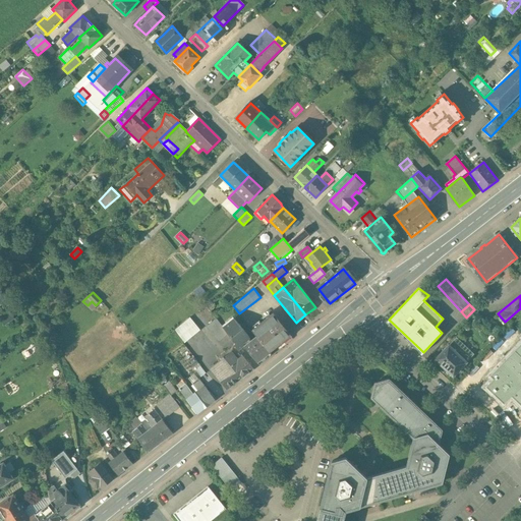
[(274,312),(252,330),(256,336),(270,352),(291,335),(274,312)]
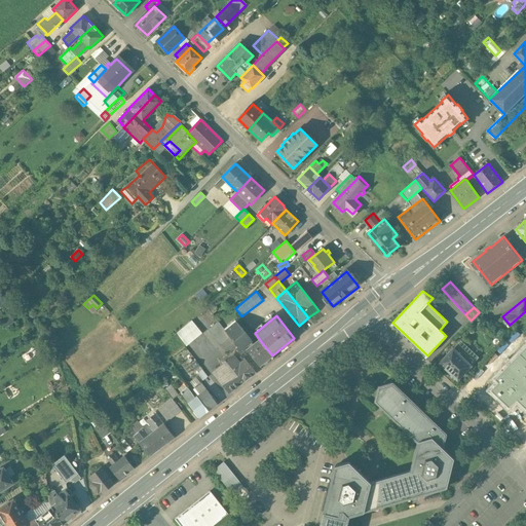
[(177,333),(187,345),(203,332),(192,320),(177,333)]
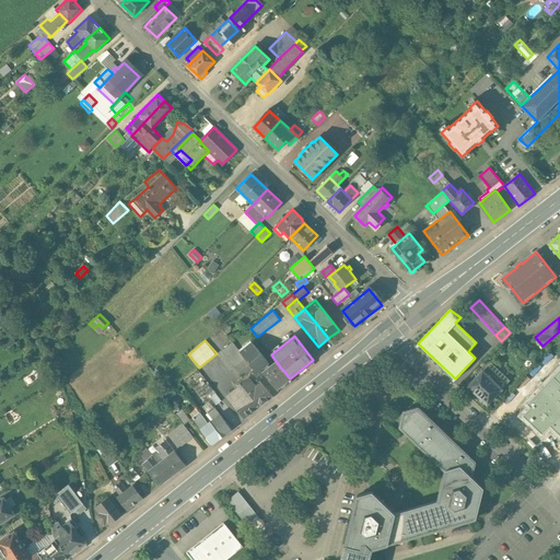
[(253,353),(245,343),(238,349),(246,359),(253,353)]
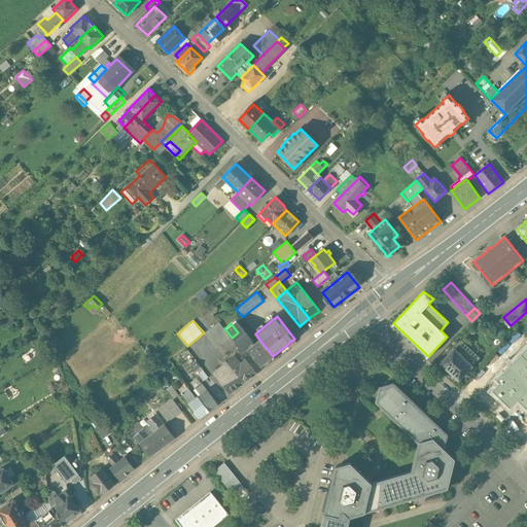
[(273,356),(259,340),(254,344),(252,342),(245,348),(262,369),(275,358),(273,356)]
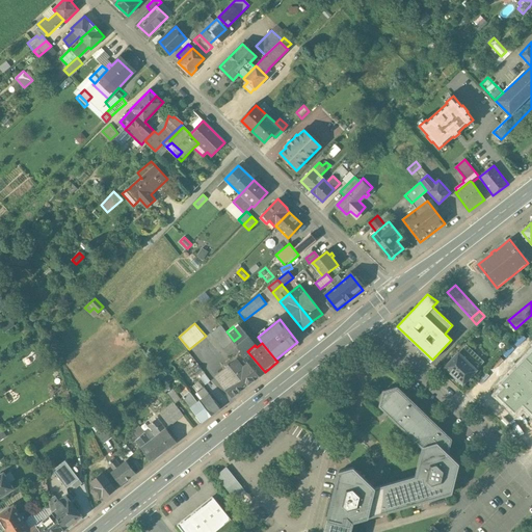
[(239,351),(234,345),(233,346),(235,348),(230,352),(233,356),(239,351)]
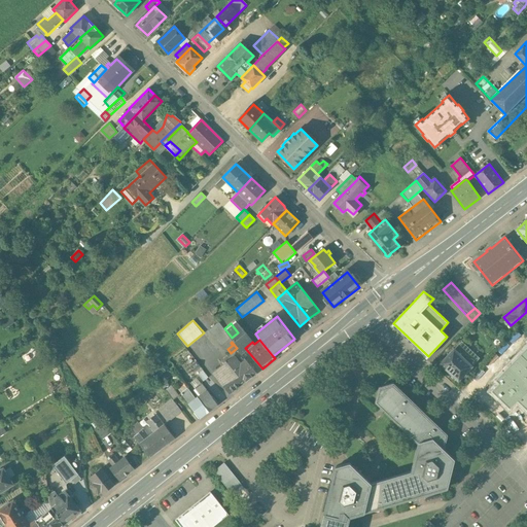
[(460,343),(441,363),(458,380),(479,359),(460,343)]
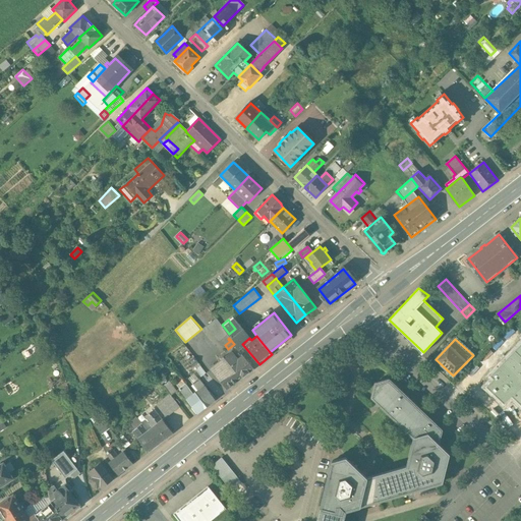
[(241,353),(236,346),(232,348),(233,350),(238,355),(241,353)]
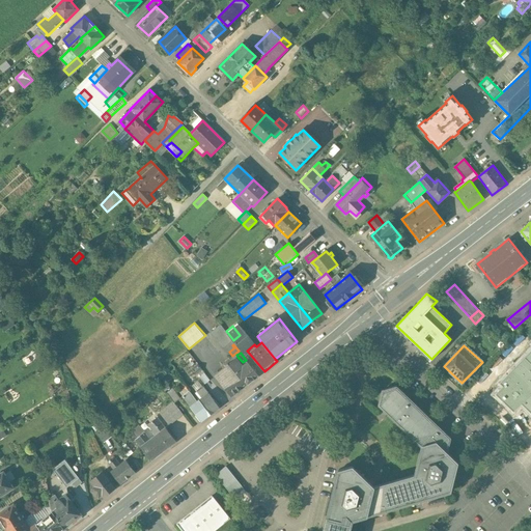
[(530,355),(529,357),(528,355),(527,355),(525,355),(522,358),(518,362),(518,363),(514,365),(514,368),(520,373),(516,378),(515,376),(513,379),(512,378),(498,392),(500,393),(499,394),(503,397),(496,404),(497,406),(495,407),(506,417),(507,416),(508,416),(515,408),(519,406),(530,417),(530,355)]
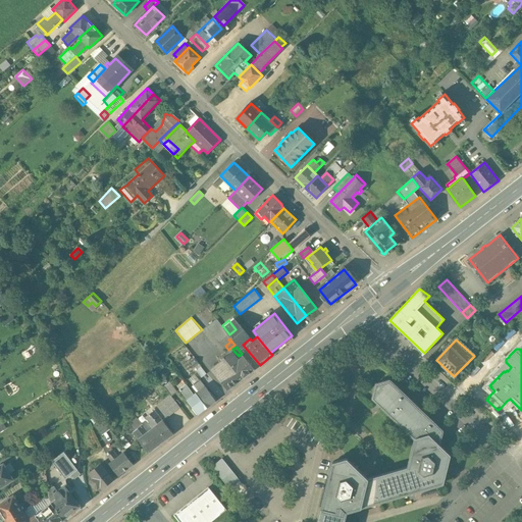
[(233,351),(212,368),(228,388),(254,369),(245,357),(242,360),(239,356),(233,351)]
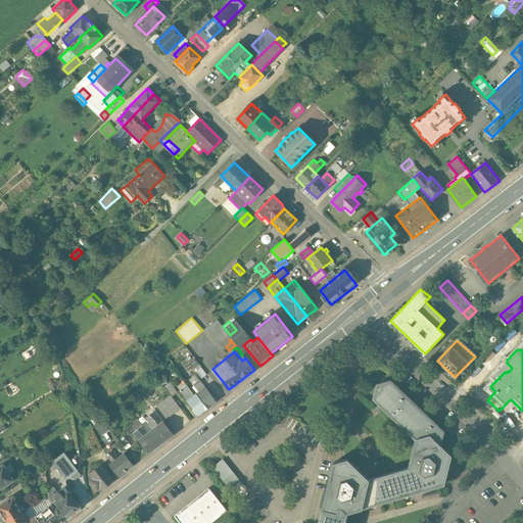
[(443,431),(390,380),(375,385),(372,399),(414,440),(408,468),(368,480),(346,460),(332,463),(317,522),(344,522),(346,514),(443,486),(450,456),(440,446),(443,431)]
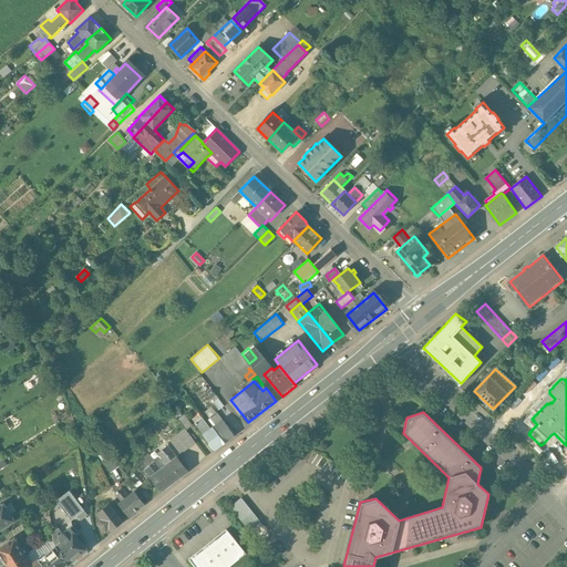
[(217,413),(210,418),(216,425),(223,420),(217,413)]
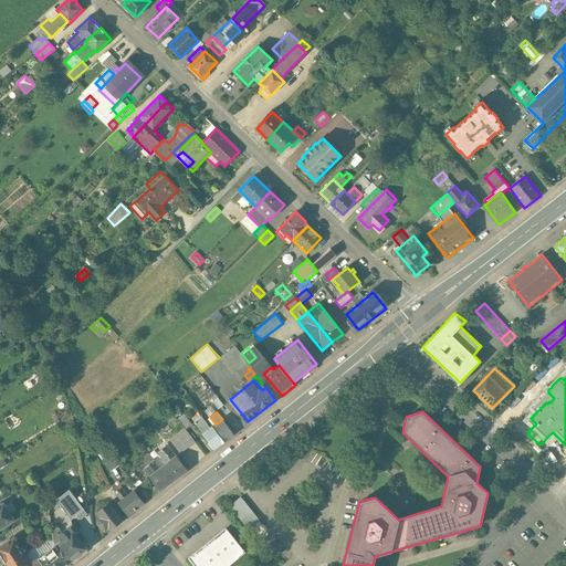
[(185,413),(178,419),(186,429),(192,425),(185,413)]
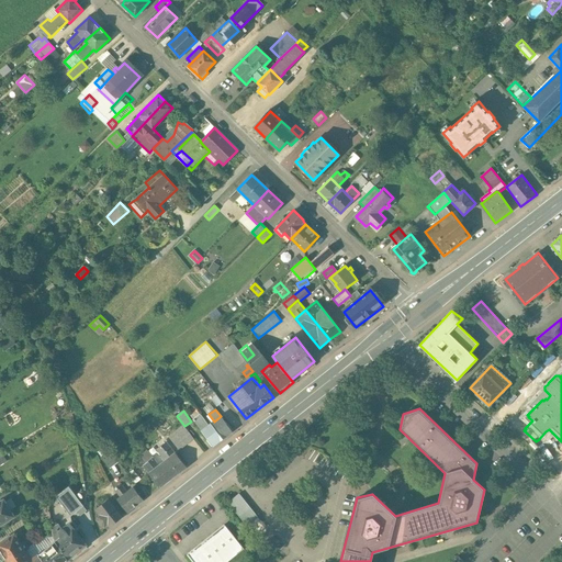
[(210,425),(201,414),(193,419),(202,430),(210,425)]
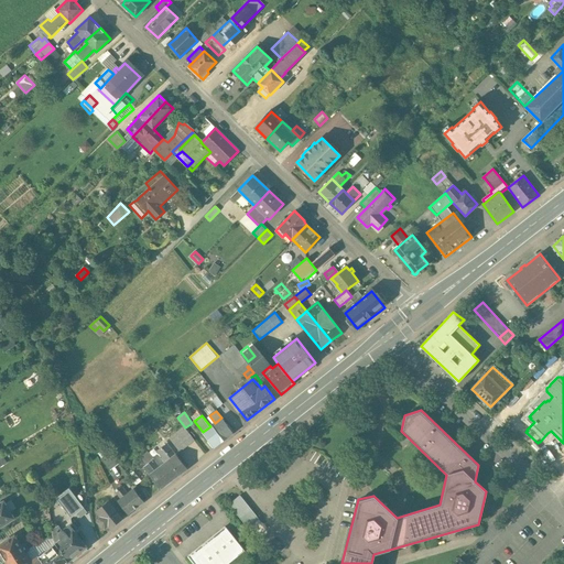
[(232,432),(221,418),(215,423),(212,425),(224,440),(227,437),(227,436),(232,432)]
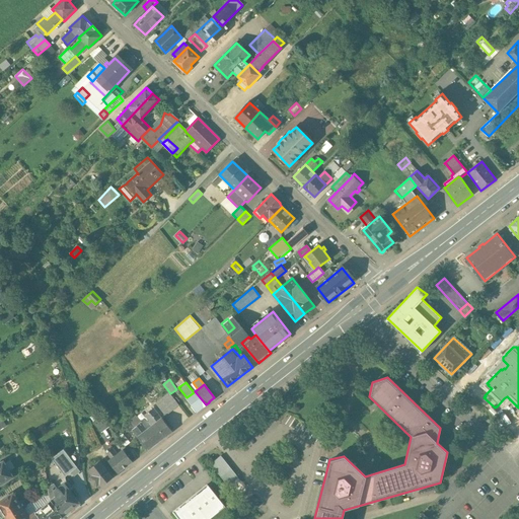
[(206,404),(195,391),(194,392),(187,397),(197,412),(202,406),(203,408),(206,404)]
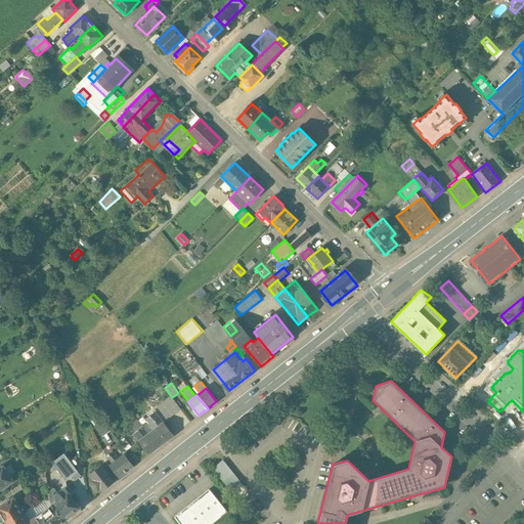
[(171,396),(157,407),(167,420),(180,408),(171,396)]
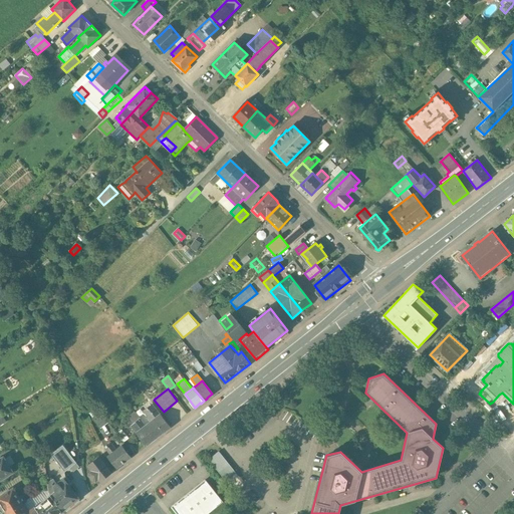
[(171,427),(153,404),(144,412),(151,421),(146,425),(145,426),(155,439),(170,428),(171,427)]
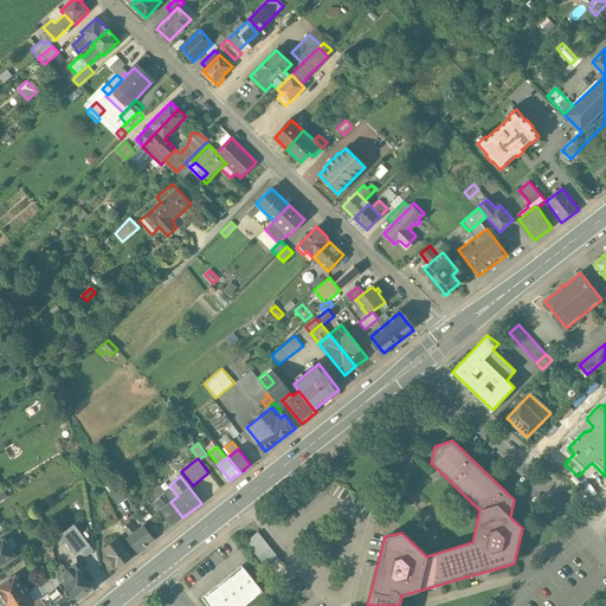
[(126,500),(116,488),(109,494),(118,505),(126,500)]
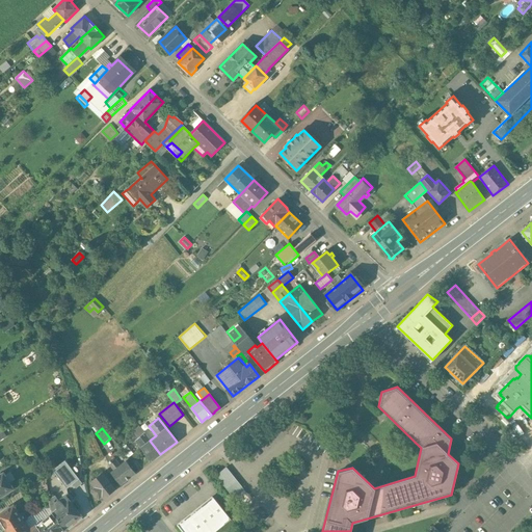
[(151,440),(144,432),(135,440),(152,461),(153,460),(160,454),(150,441),(151,440)]
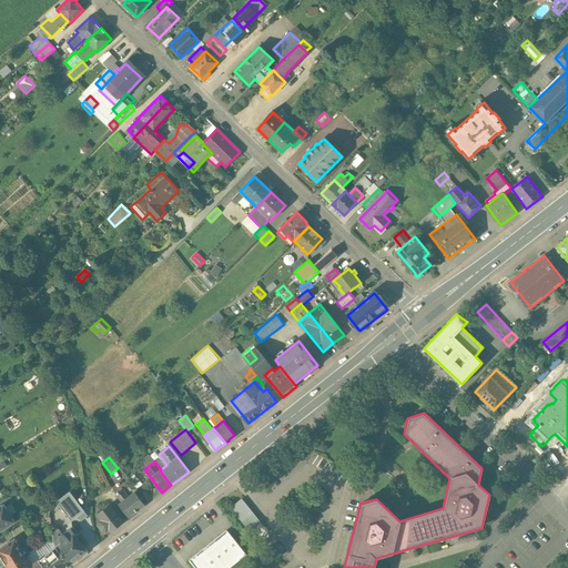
[(128,497),(122,489),(115,495),(121,501),(118,505),(129,518),(144,506),(134,492),(128,497)]
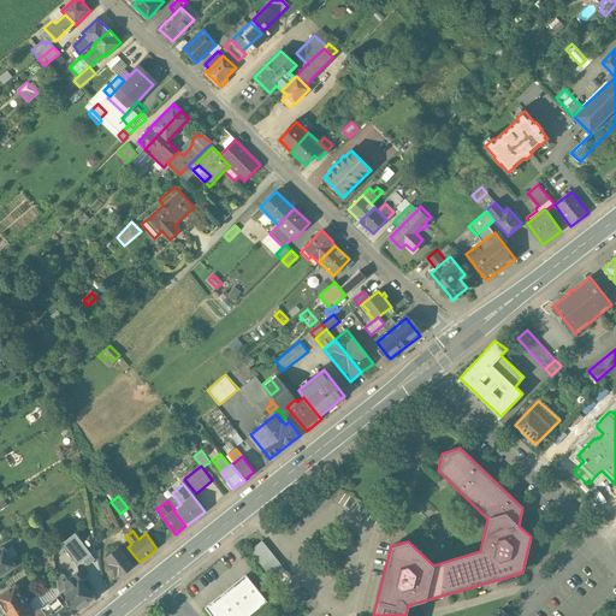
[(61,544),(78,566),(92,555),(75,533),(61,544)]
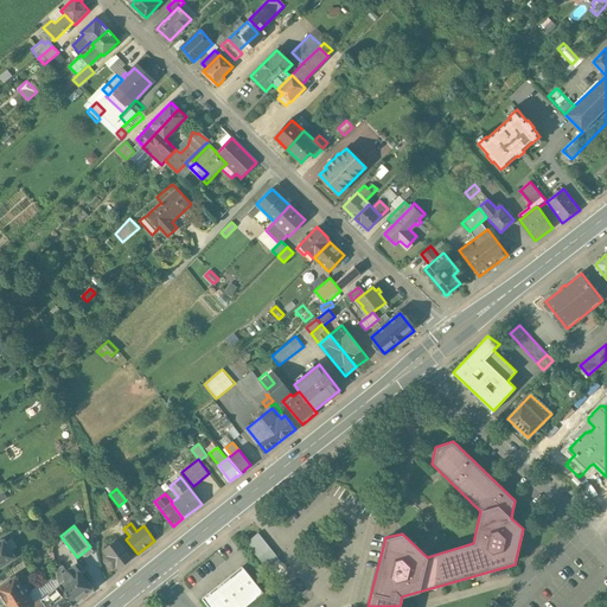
[(280,558),(259,534),(246,543),(267,569),(280,558)]
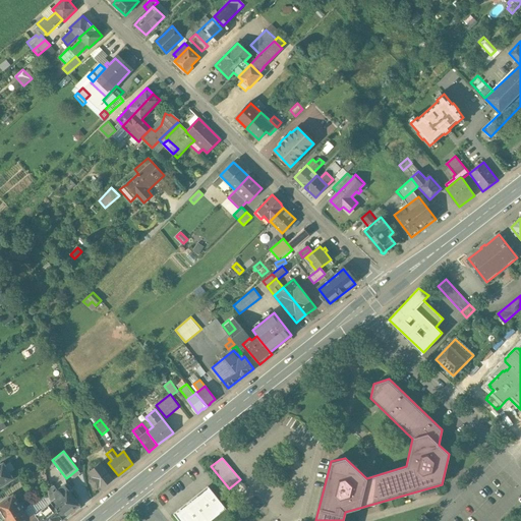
[(101,462),(89,471),(93,476),(90,477),(90,480),(95,486),(98,486),(100,485),(102,487),(113,478),(101,462)]
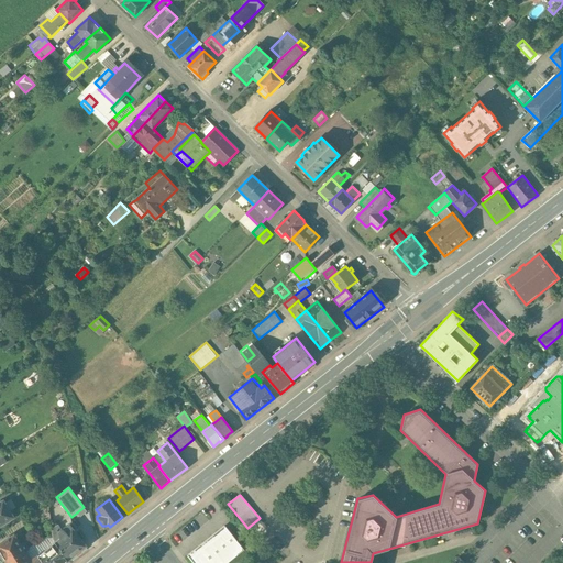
[(3,500),(0,503),(0,527),(14,518),(3,500)]
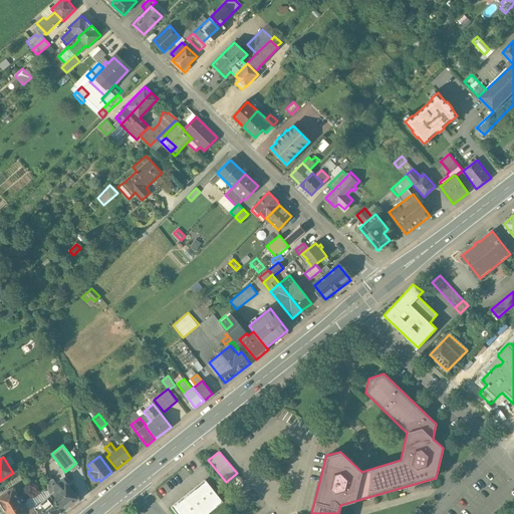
[(45,467),(35,468),(38,493),(48,491),(45,467)]
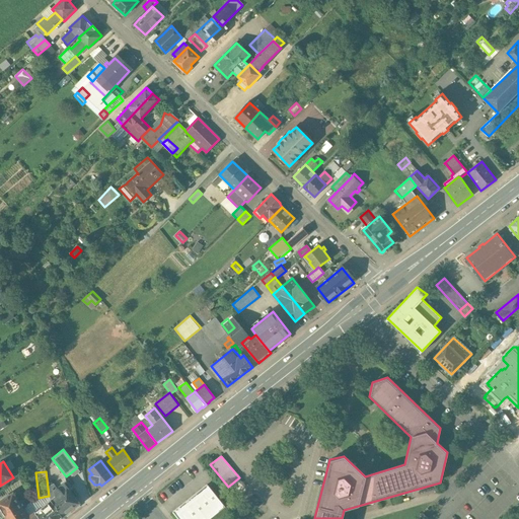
[(32,478),(29,473),(21,478),(24,484),(32,478)]
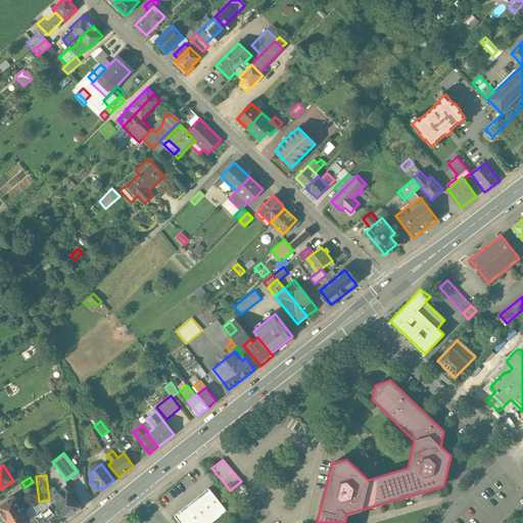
[(54,494),(54,495),(55,497),(56,500),(52,504),(64,519),(80,507),(68,491),(70,489),(67,485),(58,492),(57,492),(56,492),(55,493),(54,494)]
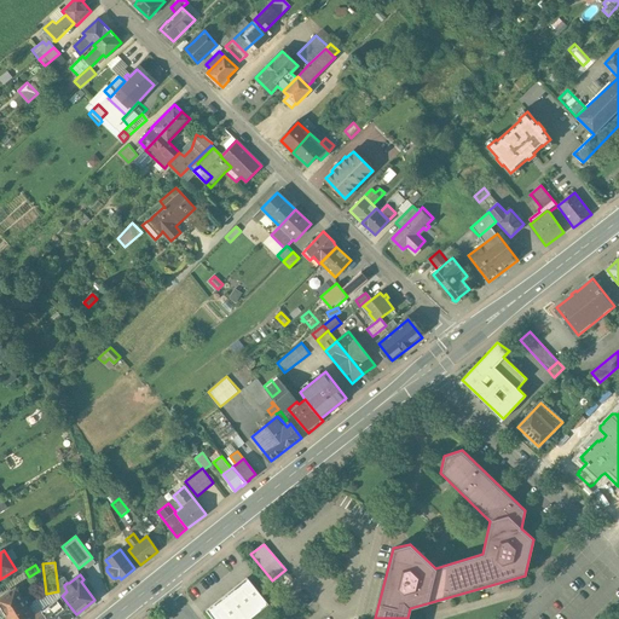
[(247,578),(207,609),(214,618),(249,618),(268,605),(247,578)]
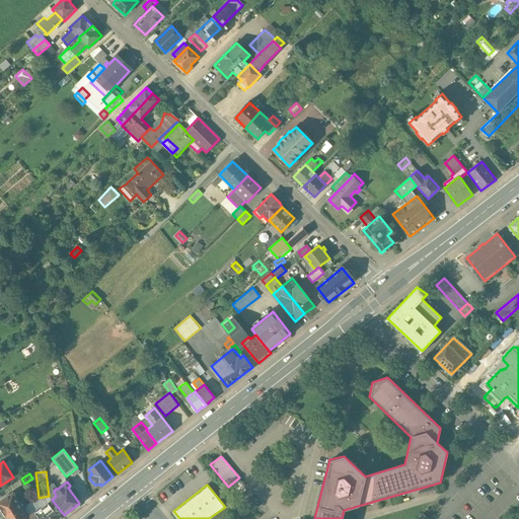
[(13,493),(0,501),(0,506),(3,512),(2,512),(2,513),(2,515),(2,516),(3,517),(4,518),(5,518),(6,517),(7,518),(17,513),(23,509),(13,493)]
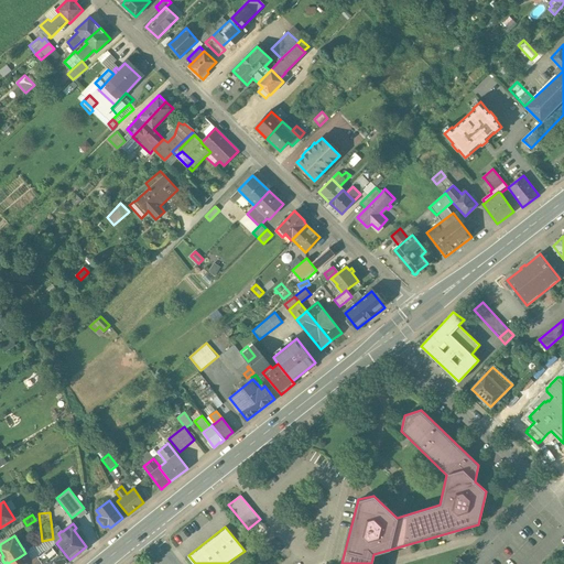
[(56,543),(39,556),(43,563),(63,563),(69,560),(56,543)]
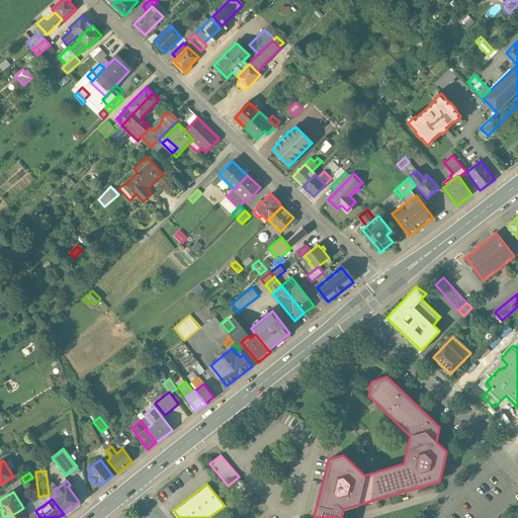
[(23,508),(17,512),(20,517),(28,512),(25,507),(23,508)]
